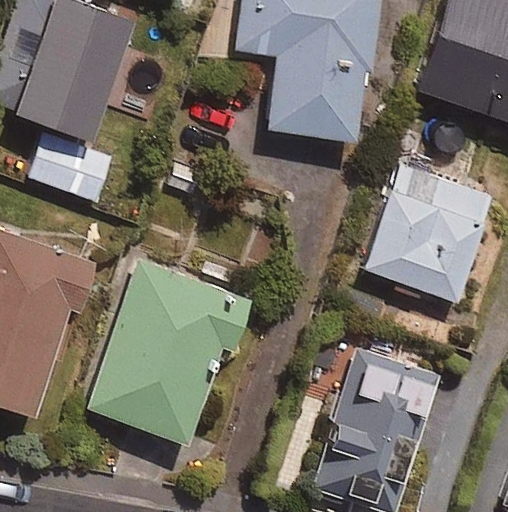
[(131,22),(71,0),(24,0),(0,66),(0,108),(87,140),(131,22)]
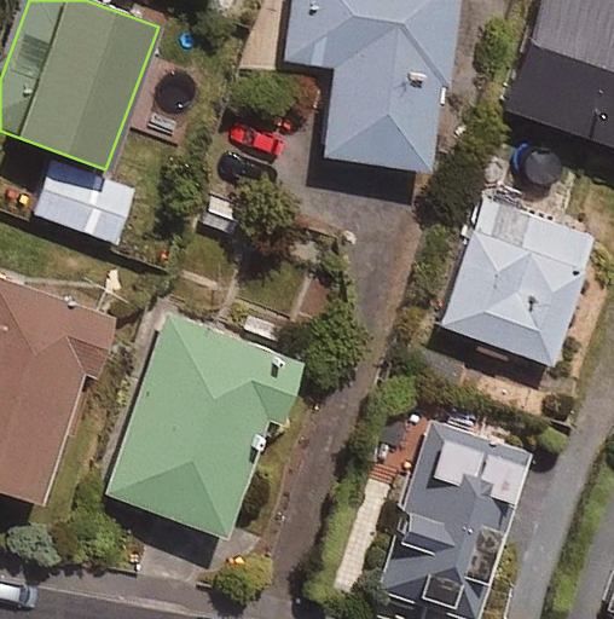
[(322,155),(424,169),(436,82),(444,84),(456,0),(294,0),(285,61),(335,68),(322,155)]
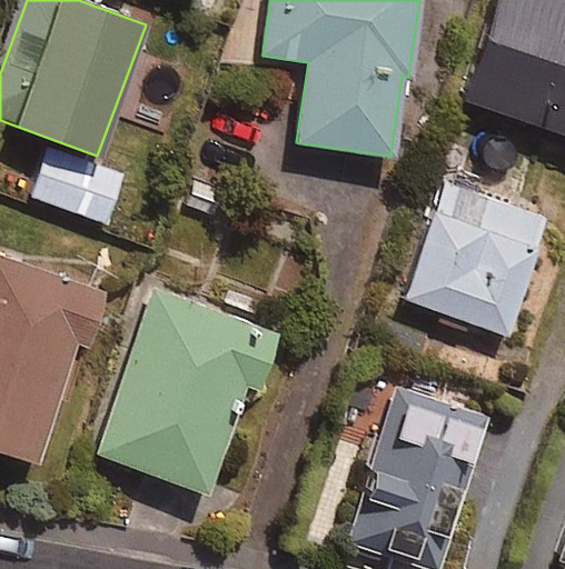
[(564,2),(558,0),(497,0),(462,101),(564,139),(564,2)]
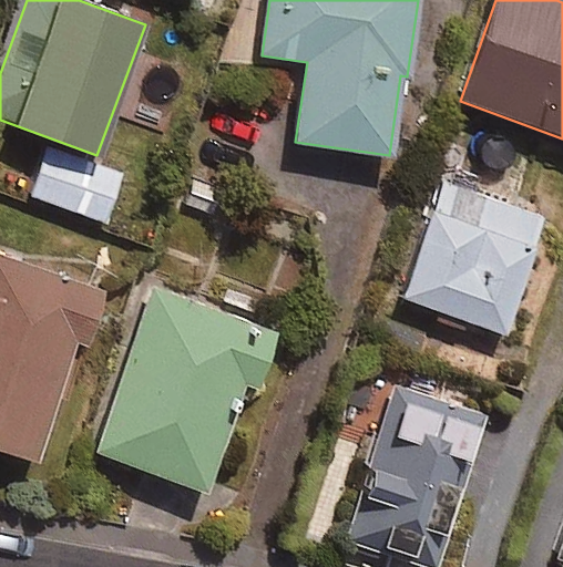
[(120,178),(47,151),(30,195),(104,222),(120,178)]
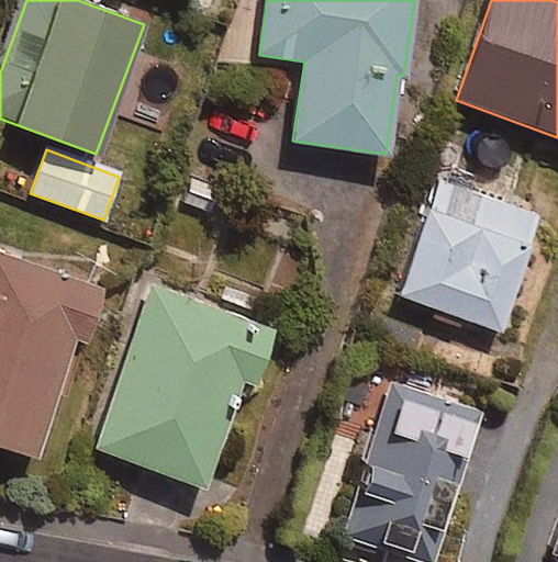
[(540,215),(442,179),(400,295),(499,332),(540,215)]
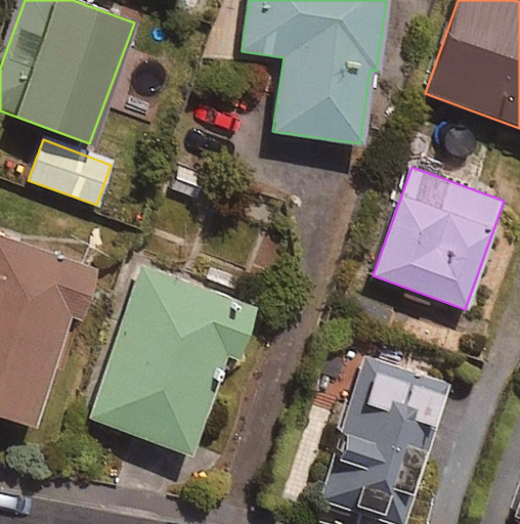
[(96,272),(0,234),(0,416),(27,427),(71,316),(78,319),(96,272)]
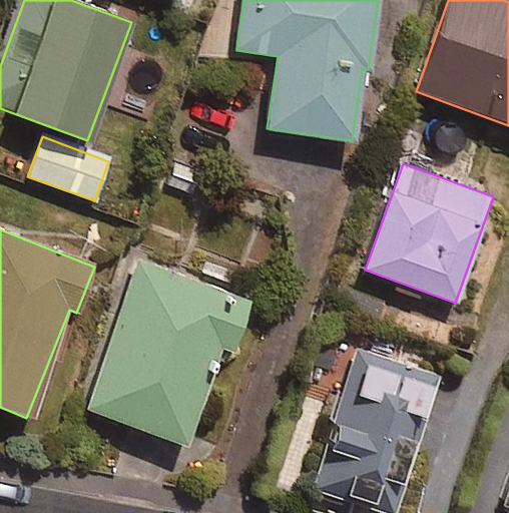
[(250,302),(144,259),(84,405),(181,445),(220,349),(229,353),(250,302)]
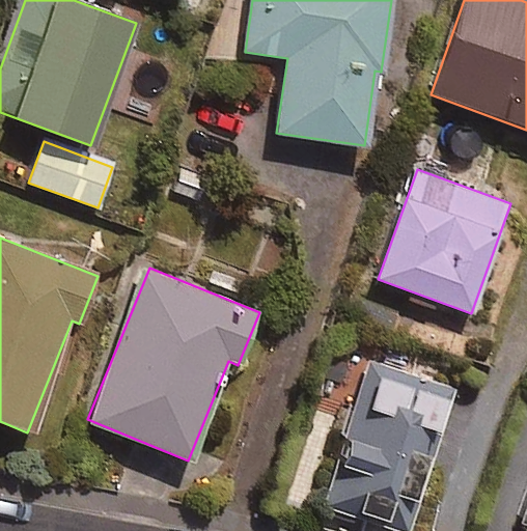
[(403,530),(450,389),(369,362),(323,505),(400,530),(403,530)]
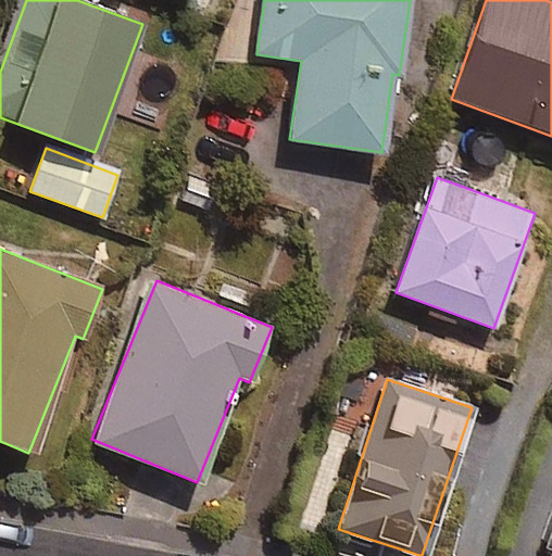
All buildings are outlined.
